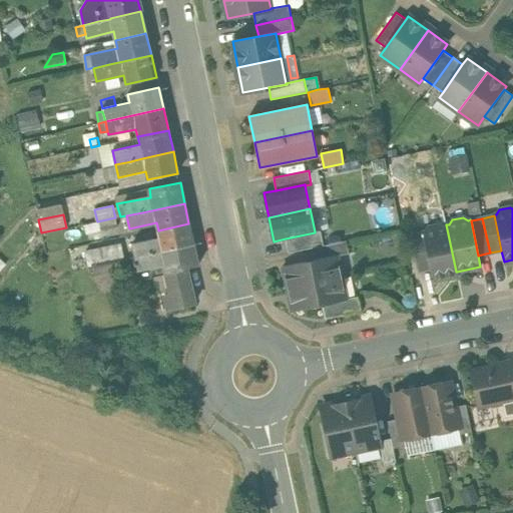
[(188,223),(158,230),(159,237),(132,243),(135,257),(193,243),(188,223)]
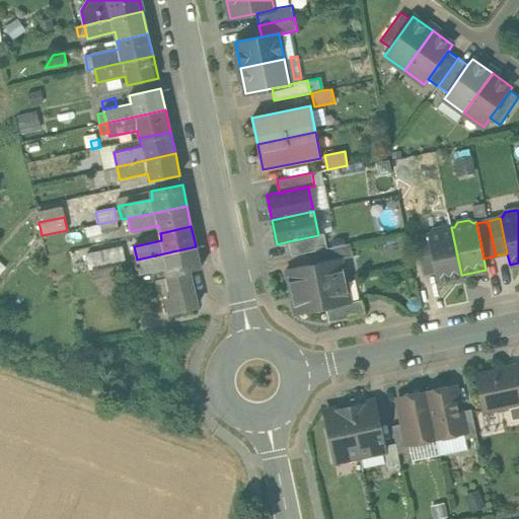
[(445,228),(434,230),(431,235),(428,235),(428,236),(436,271),(438,283),(463,278),(462,275),(461,275),(451,227),(451,228),(451,230),(450,231),(445,228)]
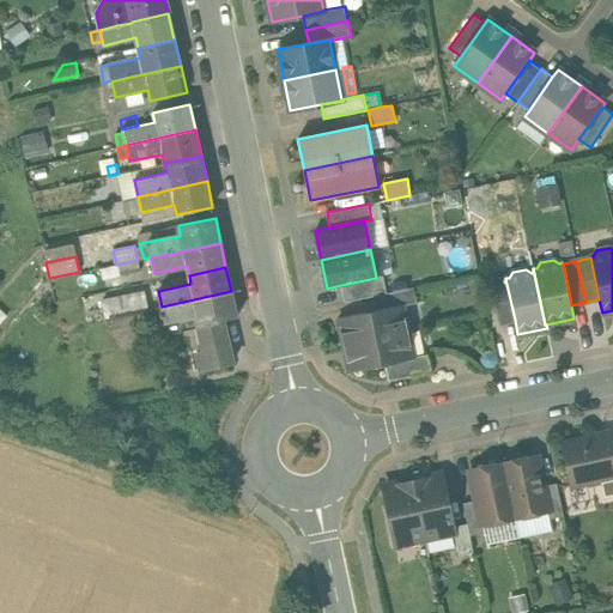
[(376,278),(341,285),(345,302),(371,296),(387,293),(383,275),(376,277),(376,278)]
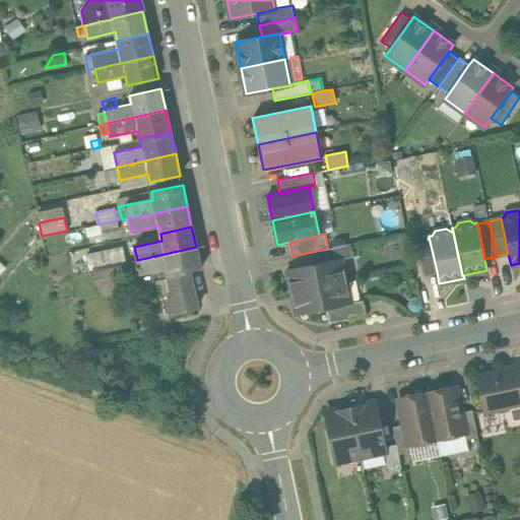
[(437,271),(429,237),(416,239),(425,274),(437,271)]
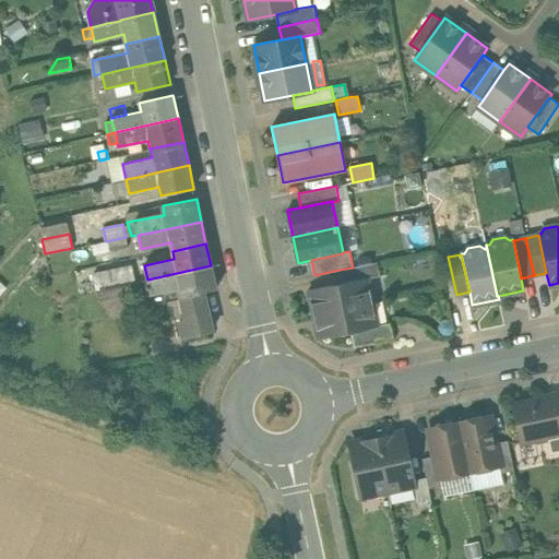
[(353,268),(339,270),(341,283),(367,277),(367,278),(380,276),(377,262),(353,268)]
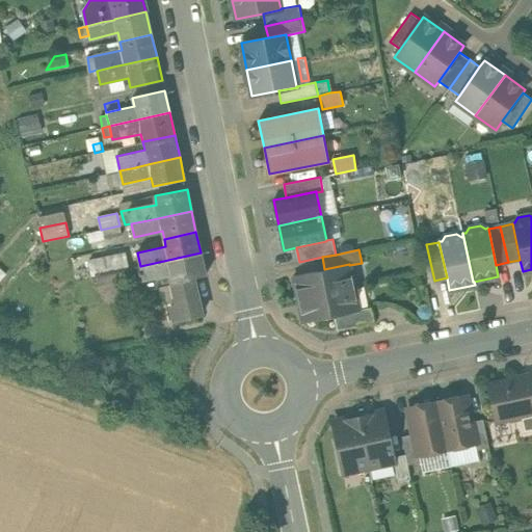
[(201,253),(140,266),(142,278),(144,288),(157,286),(155,277),(170,274),(177,303),(197,299),(192,278),(206,275),(201,253)]
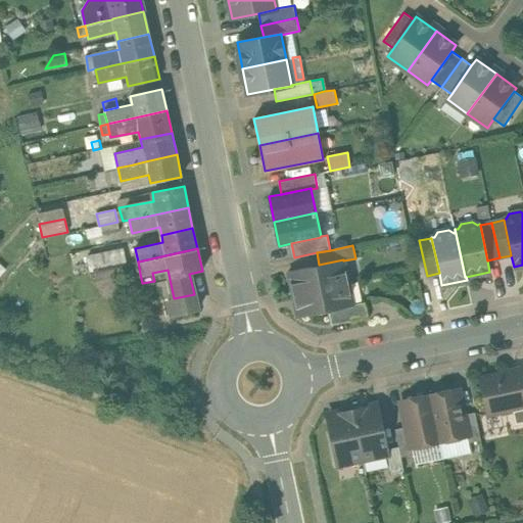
[(123,249),(113,250),(114,252),(116,266),(117,266),(126,264),(123,249)]
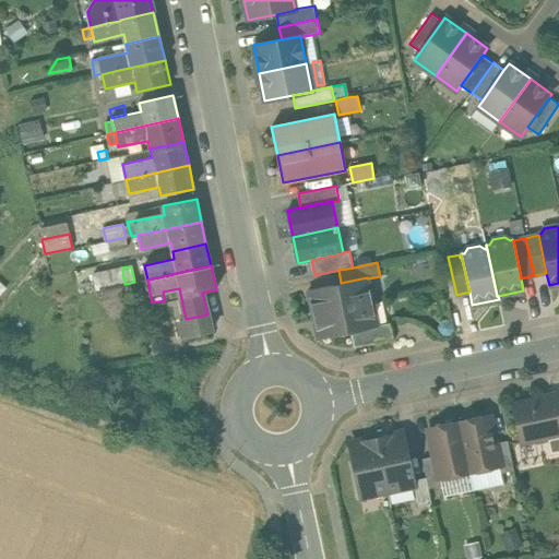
[(122,270),(93,275),(96,289),(100,289),(125,284),(122,270)]
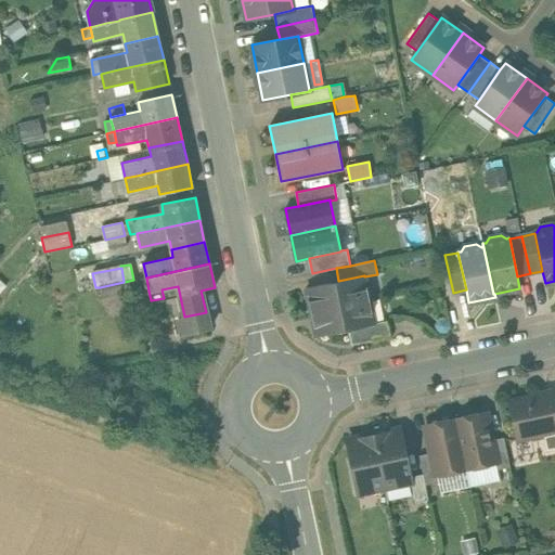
[(338,281),(306,288),(309,301),(311,300),(312,306),(311,306),(312,312),(370,299),(364,276),(364,275),(338,281)]
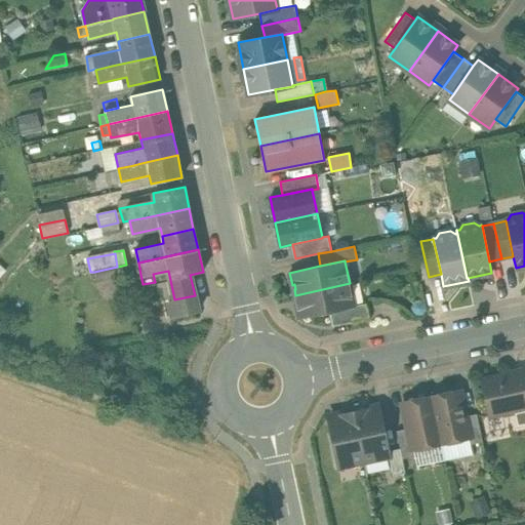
[(126,265),(118,267),(121,278),(130,276),(128,265),(126,265)]
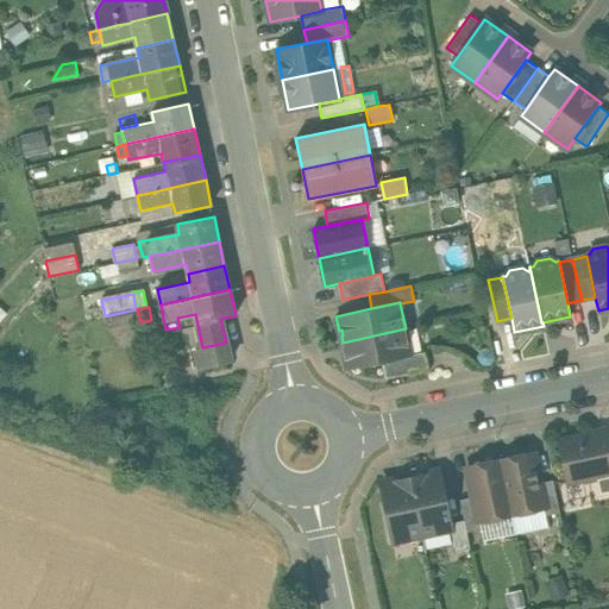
[(136,309),(110,315),(113,328),(136,324),(140,322),(137,309),(136,309)]
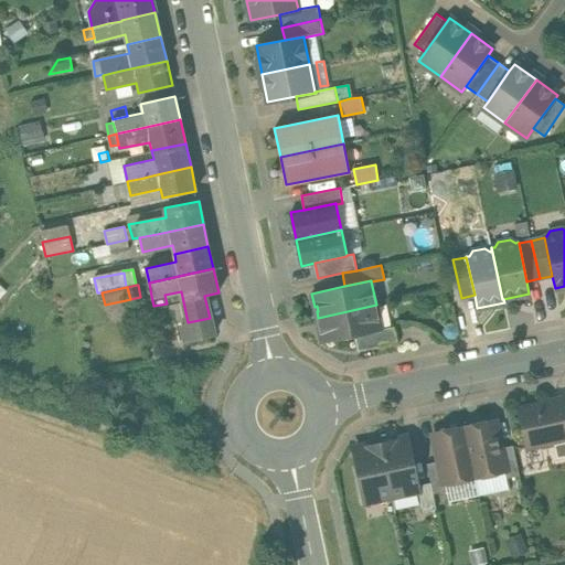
[(376,305),(318,318),(319,323),(321,323),(321,328),(319,329),(321,342),(355,336),(381,330),(381,329),(376,305)]
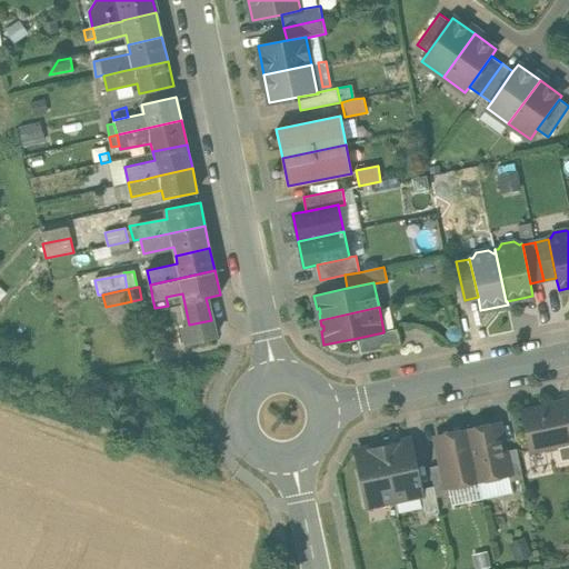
[(189,325),(182,326),(187,343),(216,337),(211,320),(189,325)]
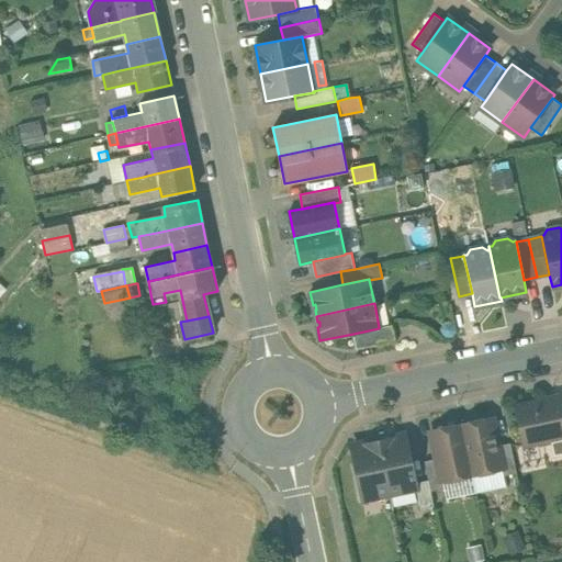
[(392,324),(379,327),(379,328),(353,334),(357,348),(395,340),(392,324)]
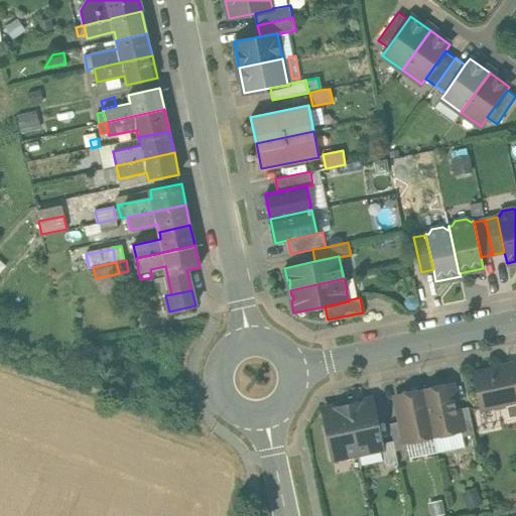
[(515,378),(513,366),(474,374),(481,407),(495,404),(496,407),(507,404),(506,401),(515,399),(515,378)]
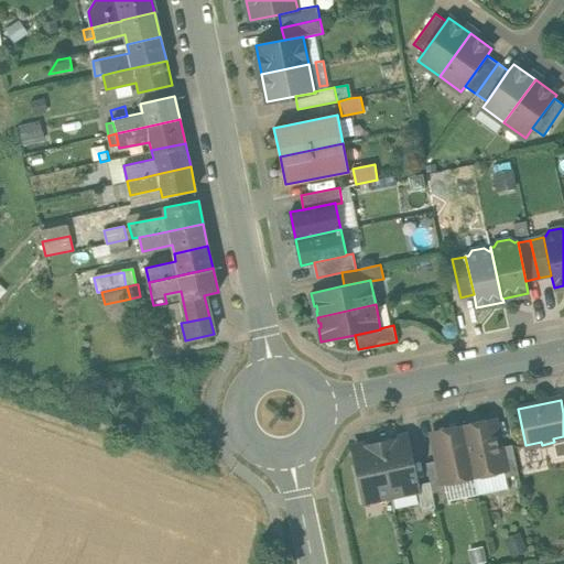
[(494,419),(463,425),(474,477),(503,470),(505,470),(499,447),(494,419)]
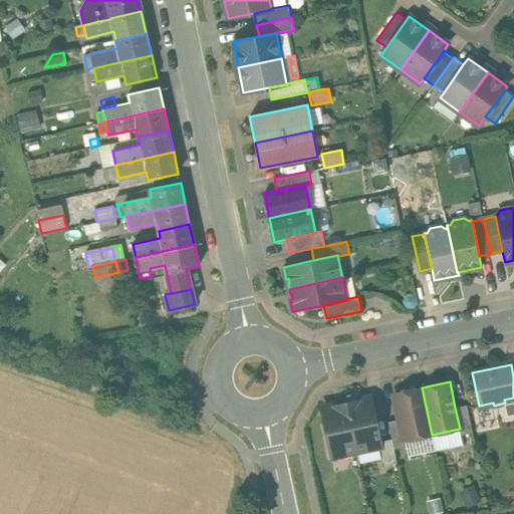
[(422,388),(395,393),(400,419),(405,440),(432,435),(422,388)]
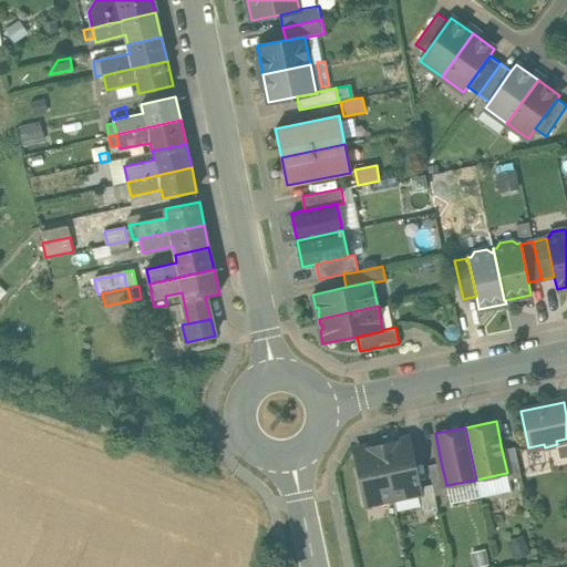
[(409,439),(382,444),(393,496),(420,491),(419,486),(409,439)]
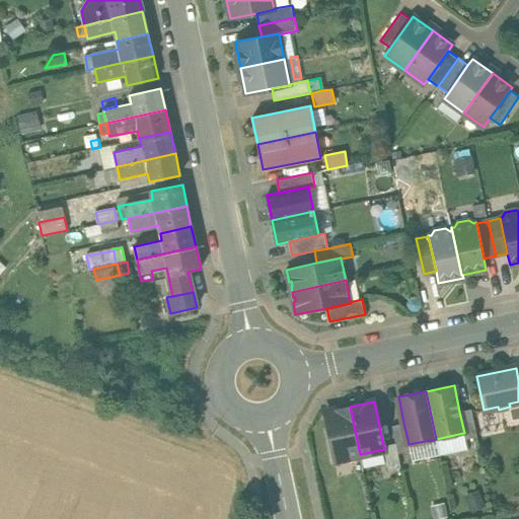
[(350,406),(325,413),(335,459),(360,454),(350,406)]
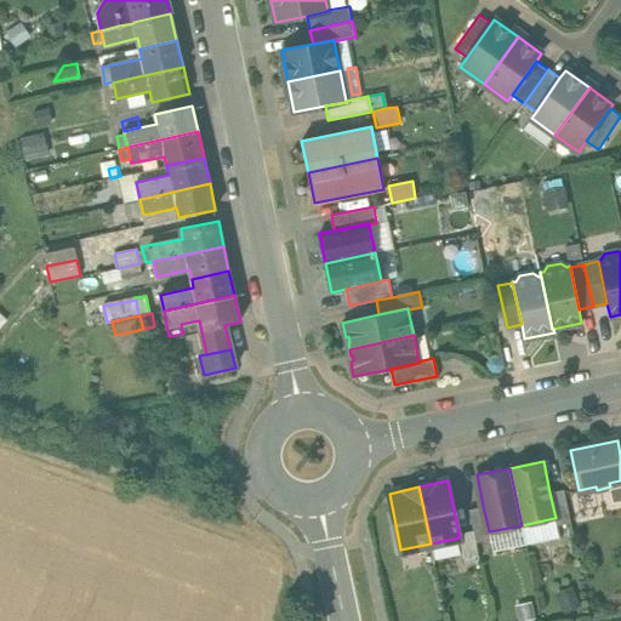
[(564,489),(550,493),(556,518),(554,518),(557,525),(571,523),(564,489)]
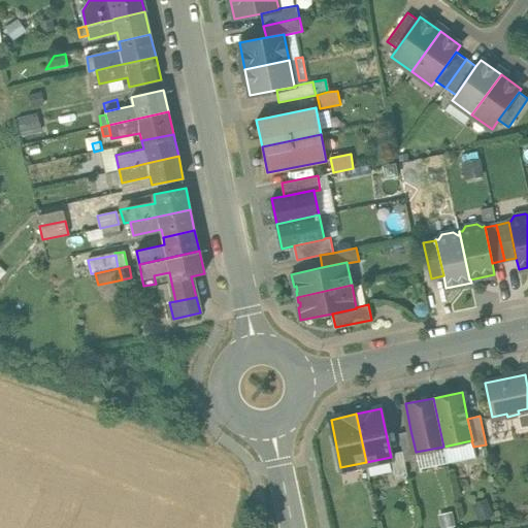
[(410,430),(399,433),(402,451),(404,461),(418,458),(416,452),(410,430)]
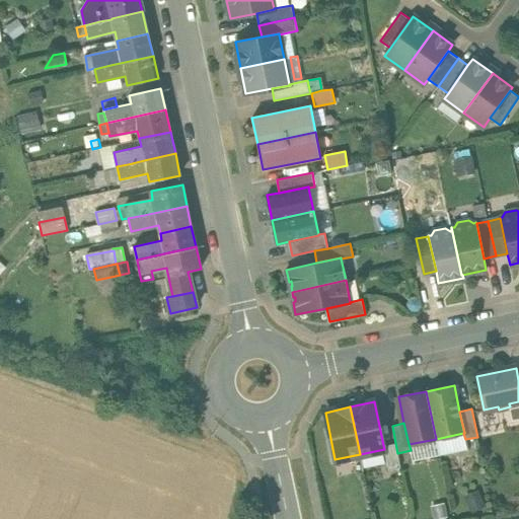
[(395,443),(383,445),(384,449),(388,469),(400,467),(397,453),(395,443)]
